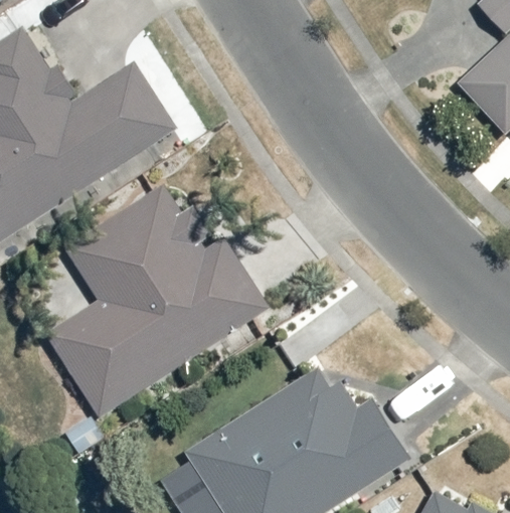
[(484,0),(490,49),(461,79),(506,132),(509,128),(509,0),(484,0)]
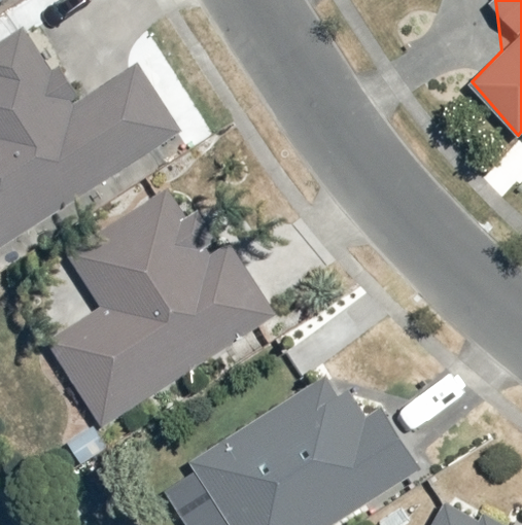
[(0,245),(178,133),(134,66),(73,105),(21,27),(0,41),(0,245)]
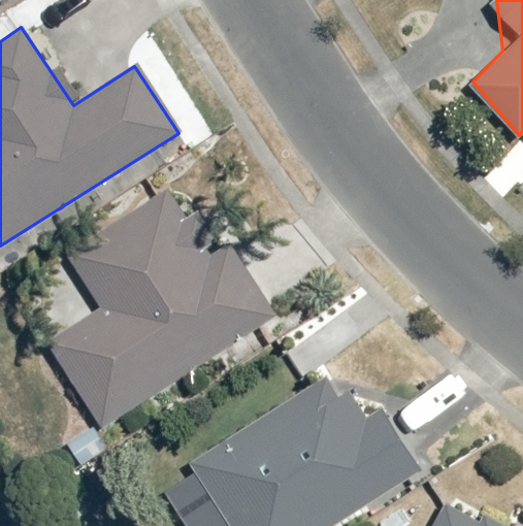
[(99,306),(44,341),(101,427),(275,317),(228,242),(209,256),(167,189),(66,254),(99,306)]
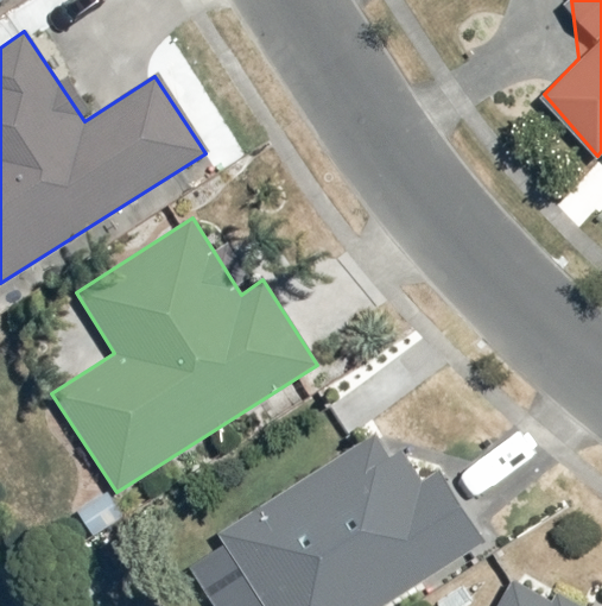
[(219,530),(265,605),(384,605),(487,542),(438,469),(411,488),(376,431),(219,530)]
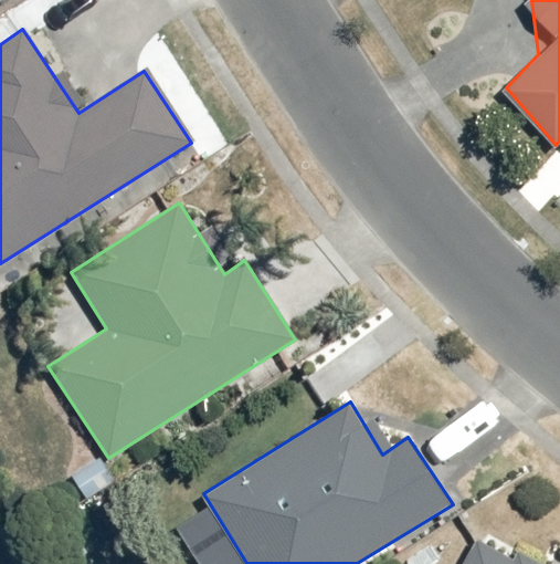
[(520,563),(476,540),(461,563),(520,563)]
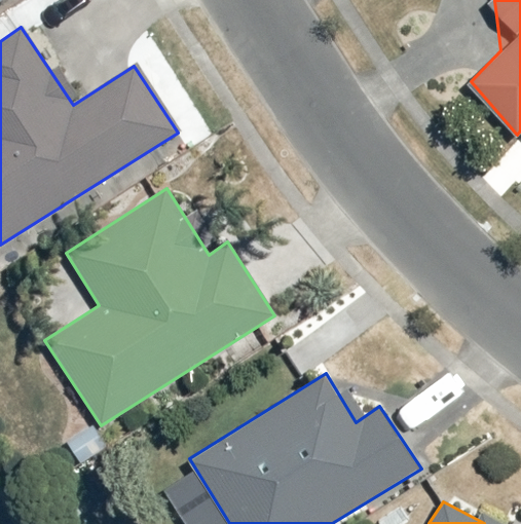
All buildings are outlined.
